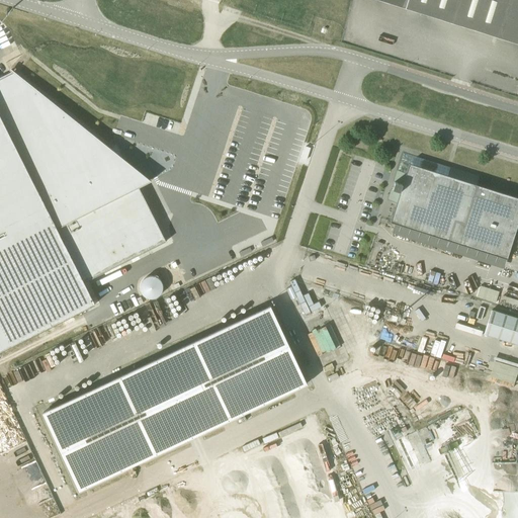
[(517,0),(375,0),(517,45),(517,0)]
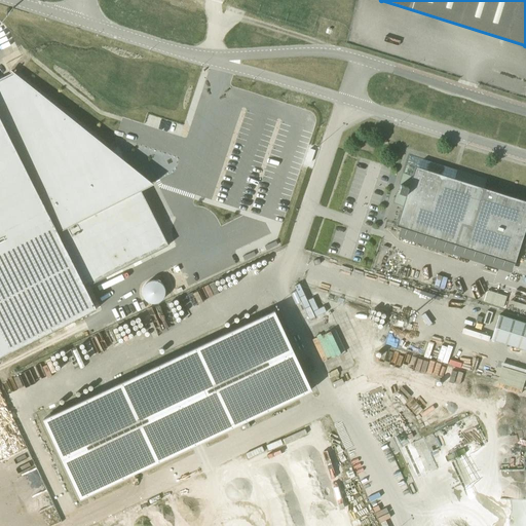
[(156,258),(130,202),(119,208),(106,180),(117,175),(109,157),(102,161),(11,81),(0,86),(0,344),(78,308),(73,297),(156,258)]
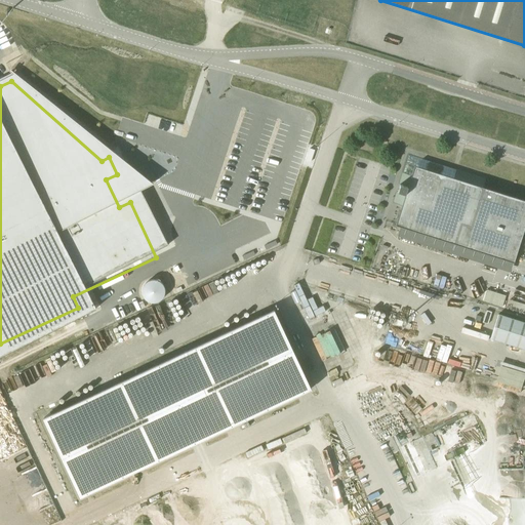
[(306,161),(310,162),(314,151),(309,149),(306,161)]
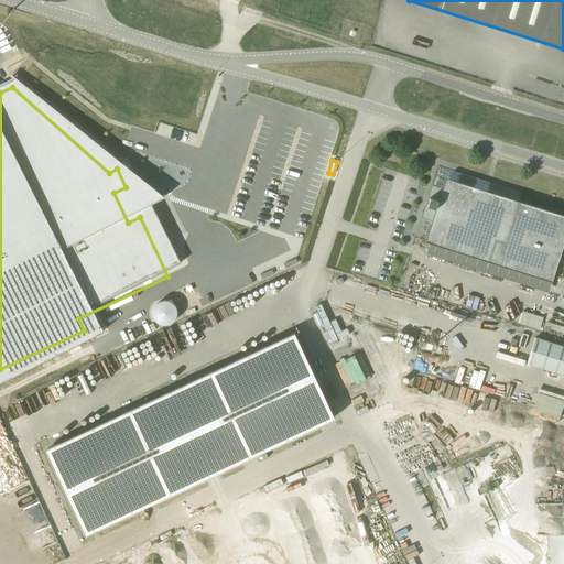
[(425,206),(422,218),(432,221),(425,242),(552,282),(563,242),(563,216),(519,202),(522,192),(490,182),(490,183),(438,166),(433,186),(432,186),(427,198),(437,201),(435,209),(425,206)]
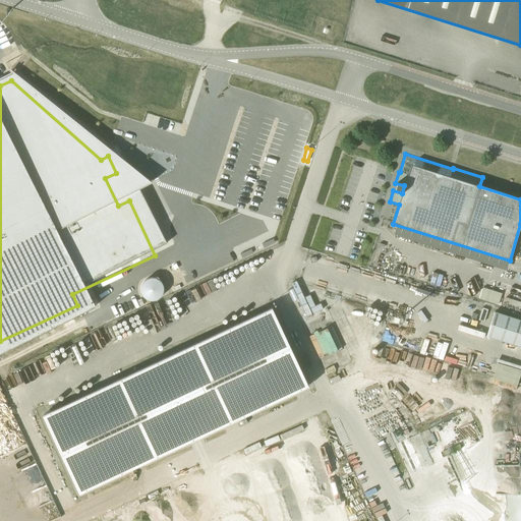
[(79,494),(308,387),(272,308),(43,415),(79,494)]
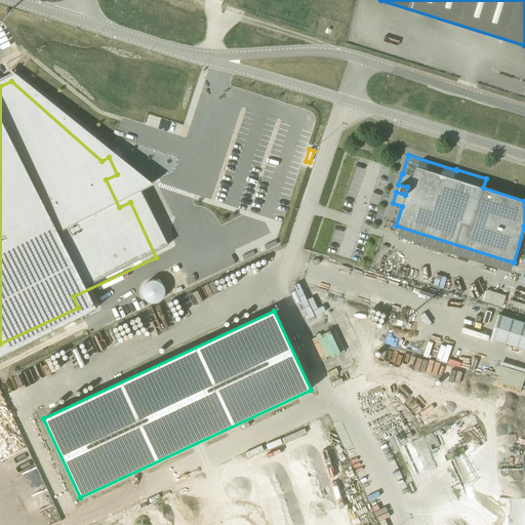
[(524,323),(502,316),(495,339),(524,349),(524,323)]
